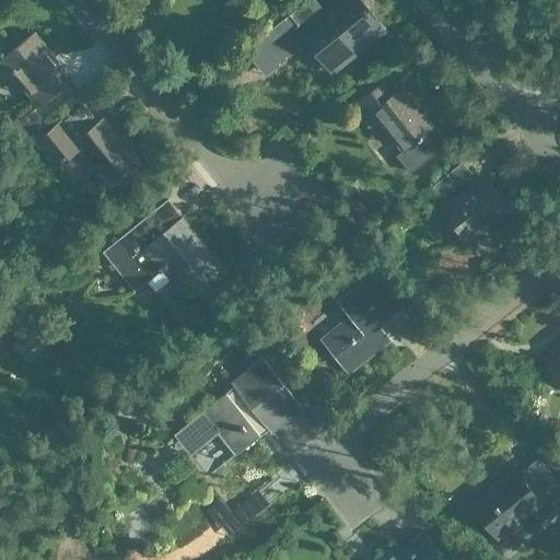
[(315,0),(308,0),(266,34),(287,60),(311,41),(335,69),(382,31),(357,0),(338,0),(325,11),(315,0)]
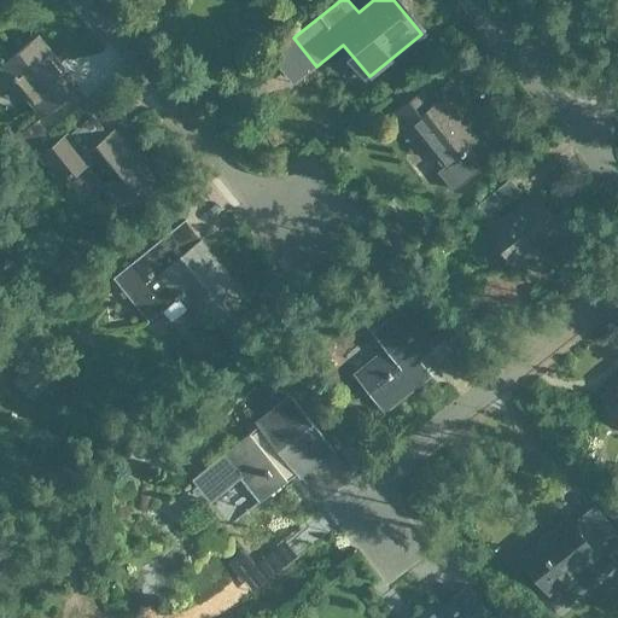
[(38,38),(3,65),(5,68),(6,65),(24,87),(27,86),(39,100),(34,104),(45,117),(80,89),(38,38)]
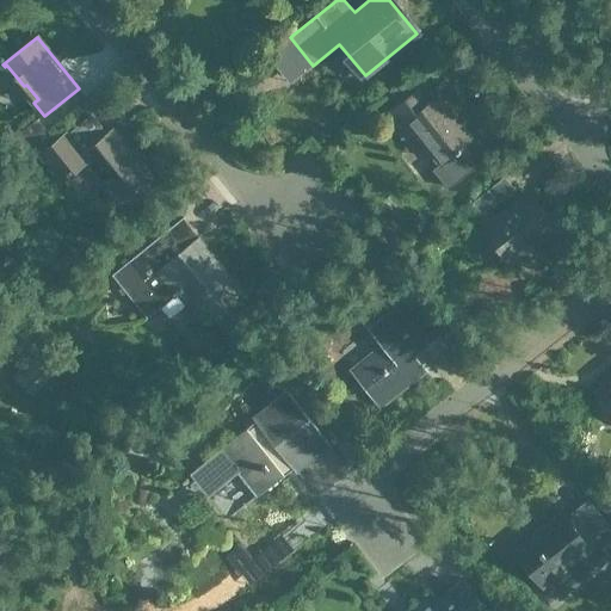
[(204,72),(202,85),(218,87),(220,74),(204,72)]
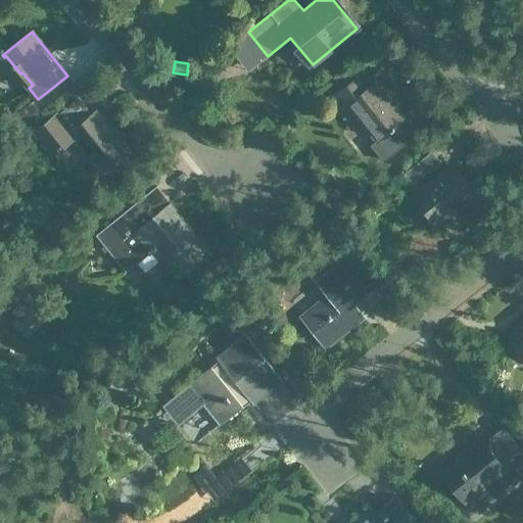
[(410,140),(397,124),(405,117),(375,82),(366,90),(357,79),(335,96),(344,108),(348,104),(378,140),(373,145),(385,159),(410,140)]
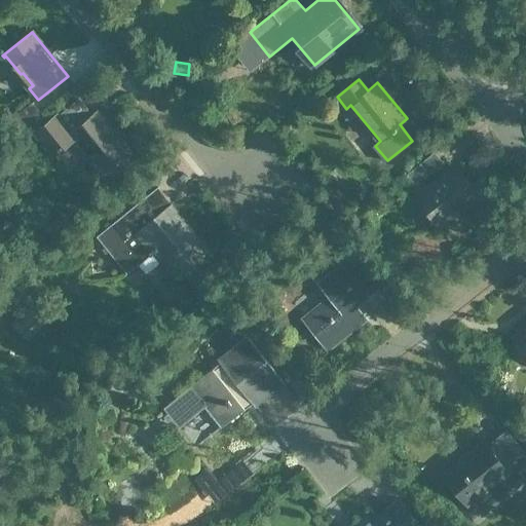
[(132,154),(99,114),(89,121),(84,114),(88,111),(79,100),(36,135),(53,156),(74,140),(104,177),(132,154)]
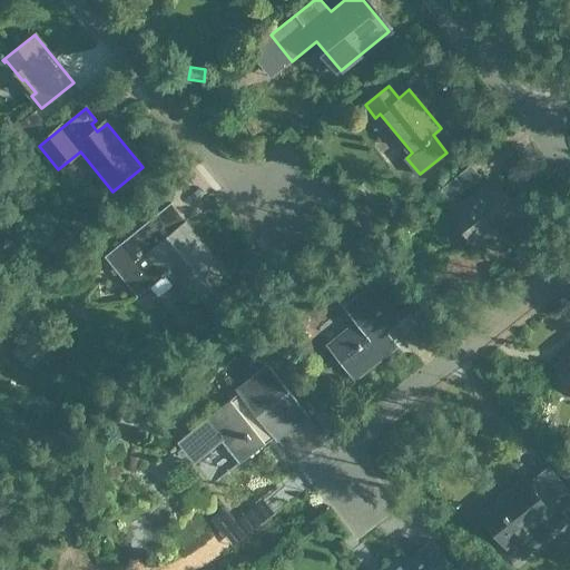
[(45,124),(35,111),(12,129),(22,141),(45,124)]
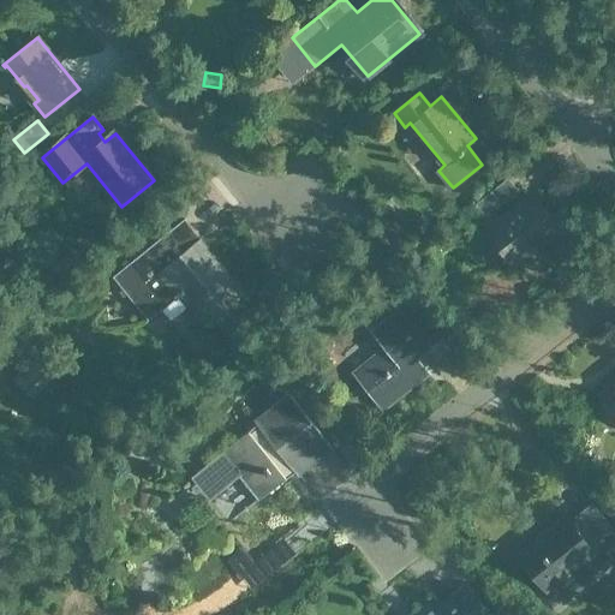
[(236,137),(226,124),(218,131),(227,143),(236,137)]
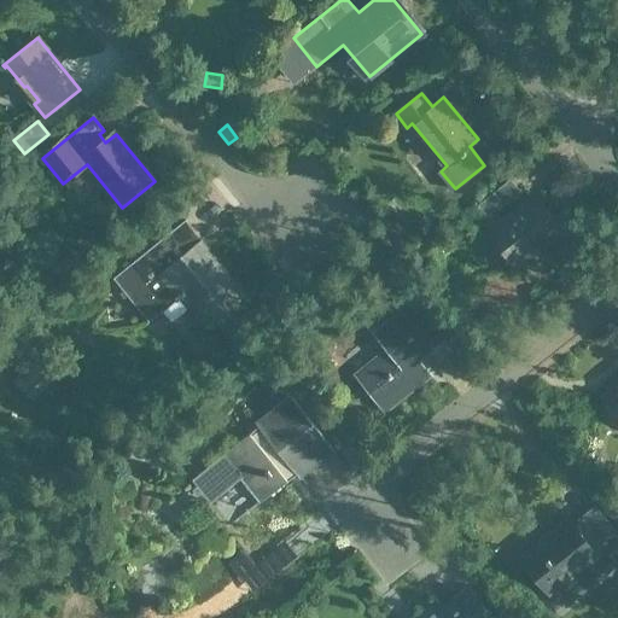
[(318,132),(316,138),(324,145),(327,145),(336,139),(337,134),(330,126),(325,126),(318,132)]
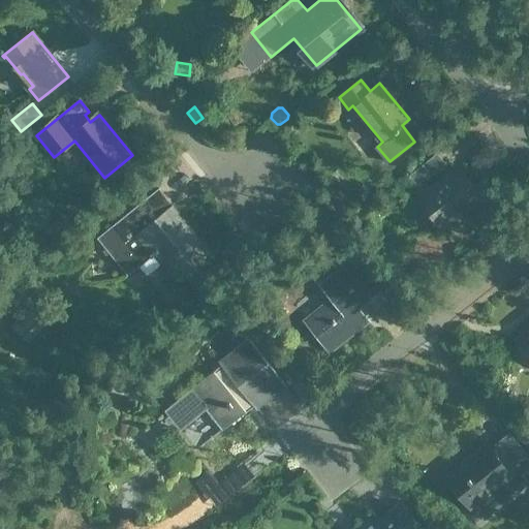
[(418,186),(445,164),(437,154),(410,176),(418,186)]
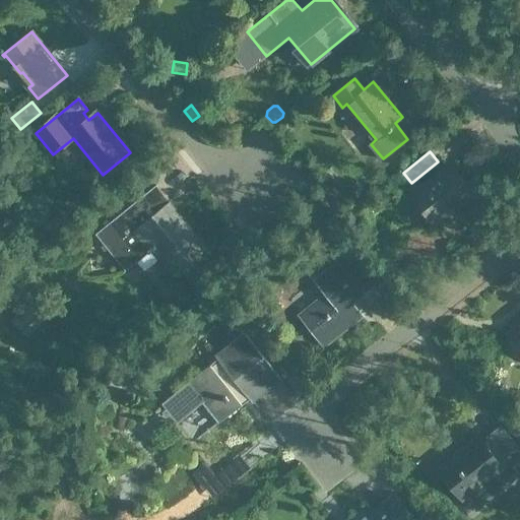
[(473,193),(450,166),(413,196),(436,223),(473,193)]
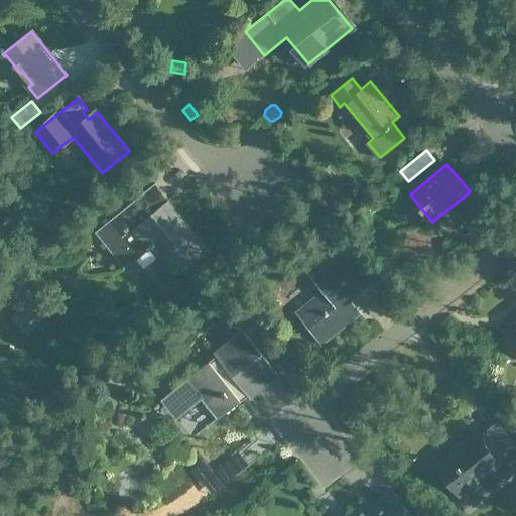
[(156,184),(110,223),(96,234),(126,270),(152,249),(175,277),(209,250),(156,184)]
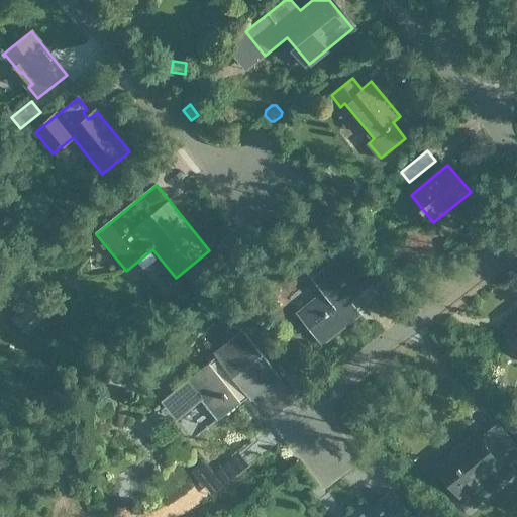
[(335,185),(324,193),(332,203),(342,195),(335,185)]
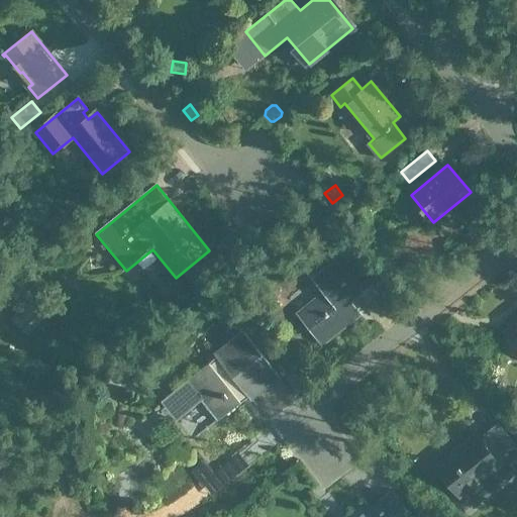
[(325,220),(333,229),(342,222),(335,213),(325,220)]
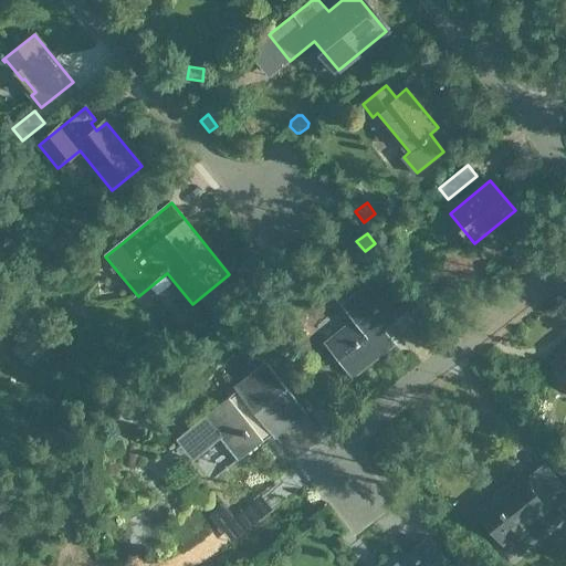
[(346,306),(358,321),(329,345),(355,376),(394,344),(383,329),(410,306),(385,275),(346,306)]
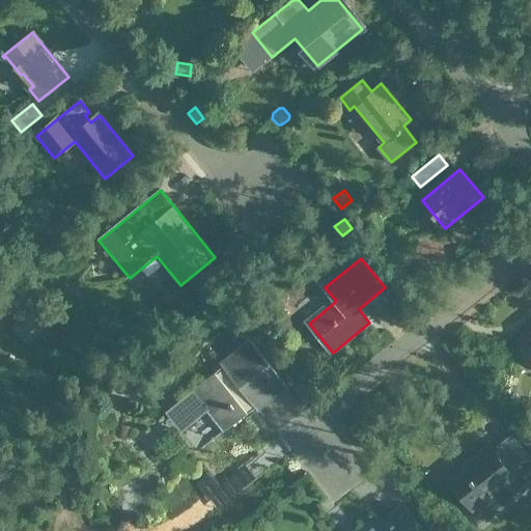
[(36,338),(54,318),(36,302),(18,322),(36,338)]
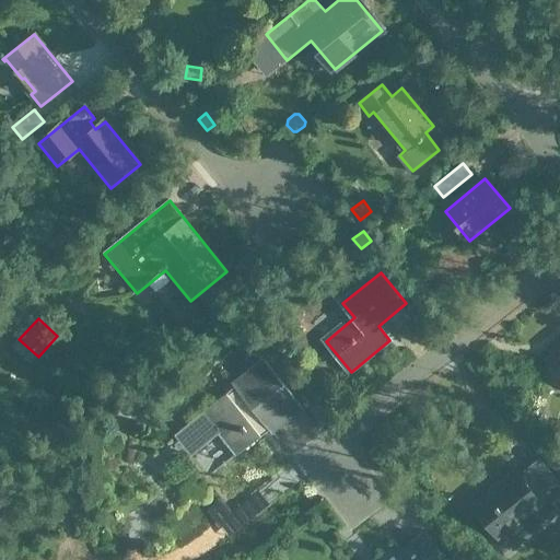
[(559,353),(549,363),(547,360),(545,361),(559,380),(559,353)]
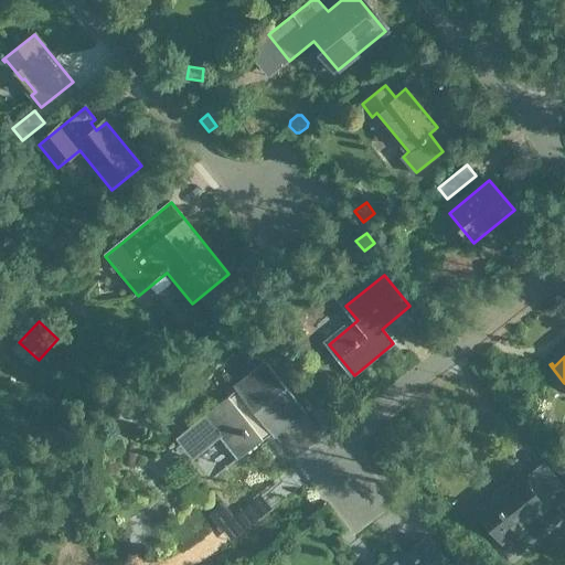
[(185,433),(201,452),(220,438),(237,460),(272,433),(275,437),(306,413),(265,362),(234,386),(237,391),(185,433)]
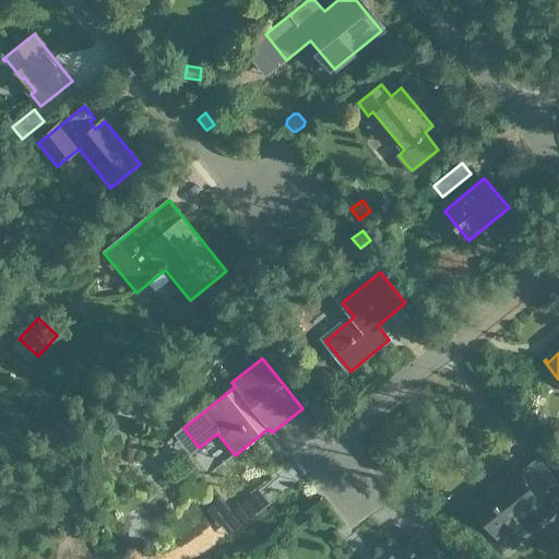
[(520,476),(515,472),(474,504),(501,538),(515,526),(525,538),(558,510),(558,480),(539,456),(539,458),(540,460),(520,476)]
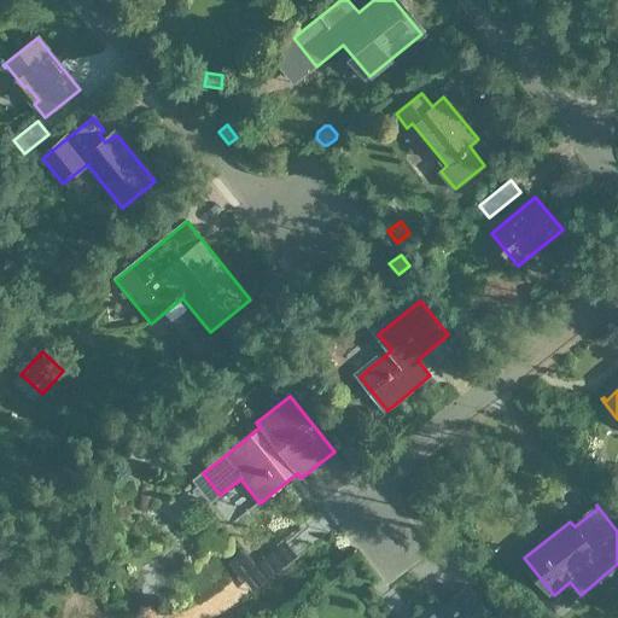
[(489,617),(470,592),(444,611),(438,604),(419,617),(489,617)]
